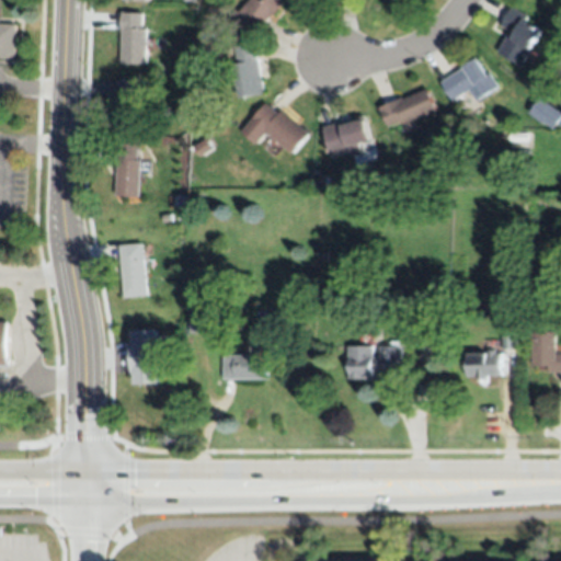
[(237,14),(249,0),(286,0),(258,33),(237,14)]
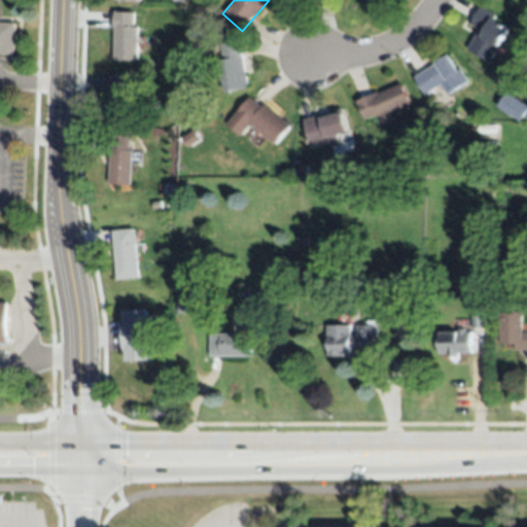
[(495,15),(492,20),(508,30),(498,46),(490,62),(467,48),(478,32),(482,34),(484,31),(469,23),(480,6),(495,15)]
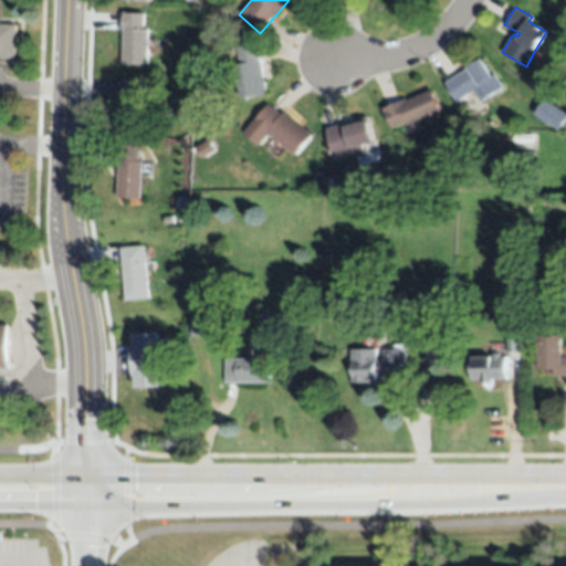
[(148,66),(124,65),(125,32),(124,32),(124,13),(146,14),(145,28),(150,29),(148,66)]
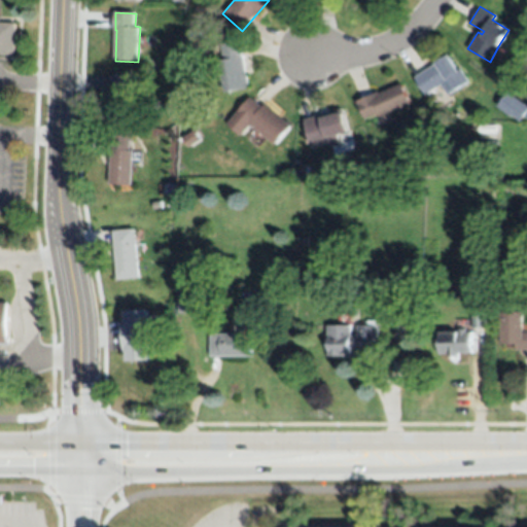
[(0,22),(16,23),(14,55),(0,54),(0,22)]
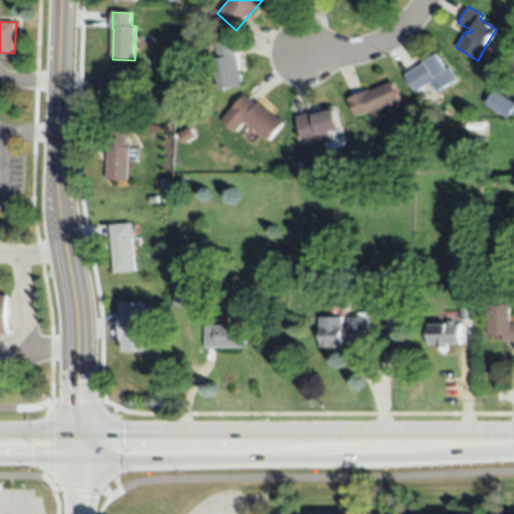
[(183,28),(199,30),(198,40),(182,38),(183,28)]
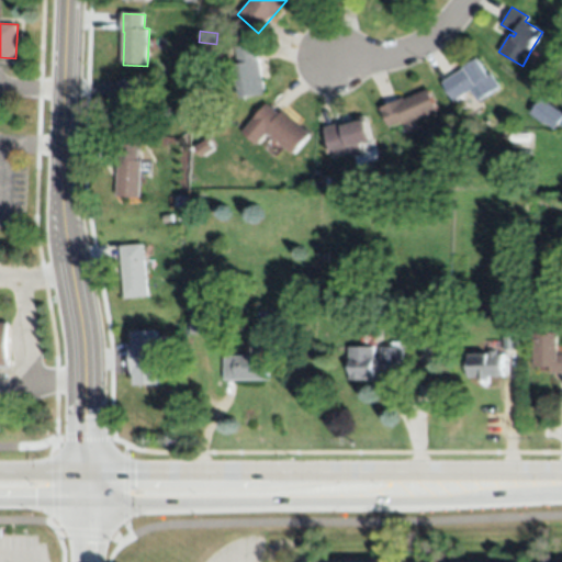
[(266,94),(239,100),(234,66),(239,65),(236,47),(257,44),(266,94)]
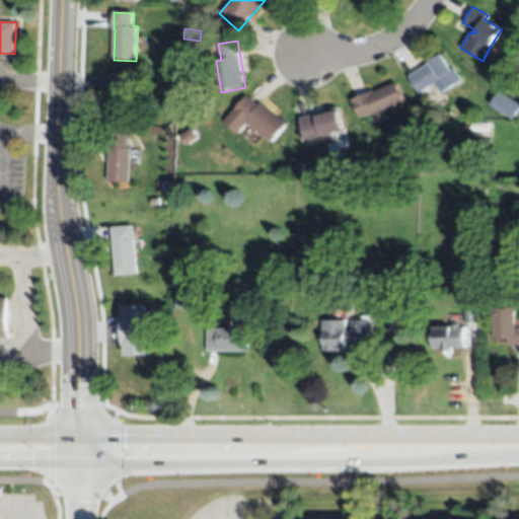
[(462,80),(440,93),(434,84),(419,94),(408,76),(442,55),(450,69),(453,67),(462,80)]
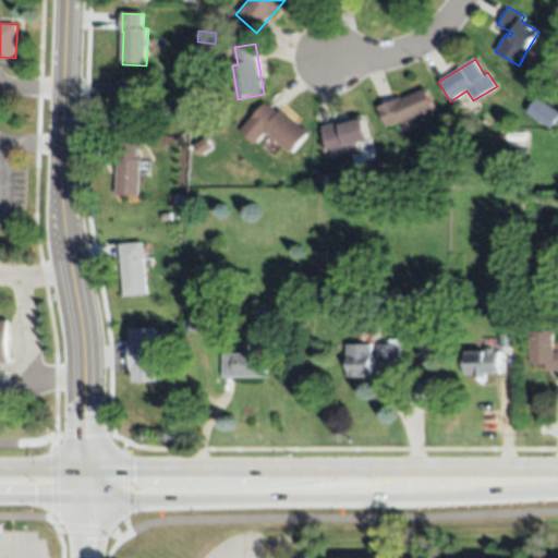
[(143,132),(118,132),(119,82),(141,83),(140,95),(144,95),(143,132)]
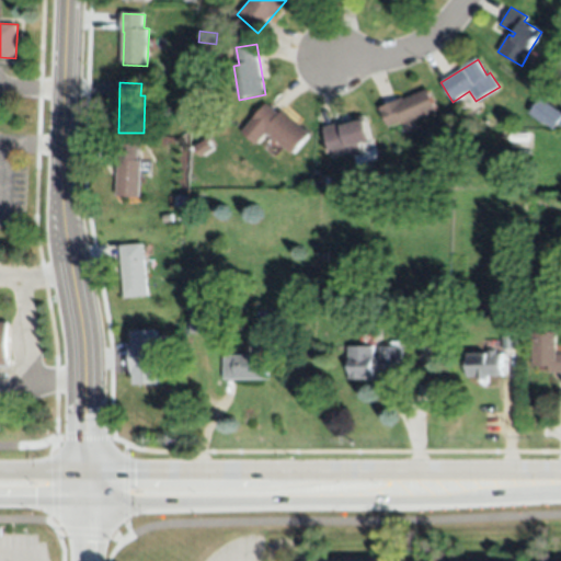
[(426,90),(435,112),(415,119),(419,128),(409,132),(407,124),(404,126),(402,121),(387,128),(378,107),(401,98),(402,100),(426,90)]
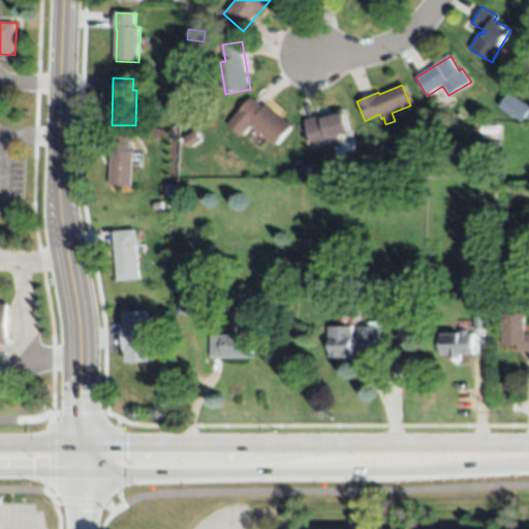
[(509,92),(528,104),(528,110),(522,121),(500,107),(509,92)]
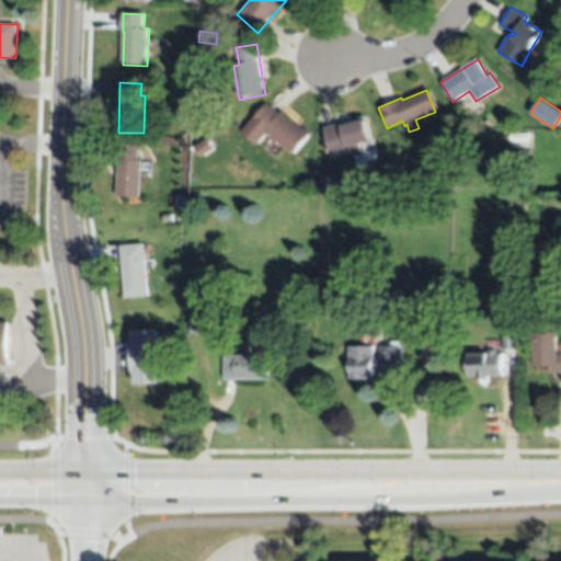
[(266,103),(279,114),(283,109),(309,130),(293,151),(268,132),(258,145),(242,133),(266,103)]
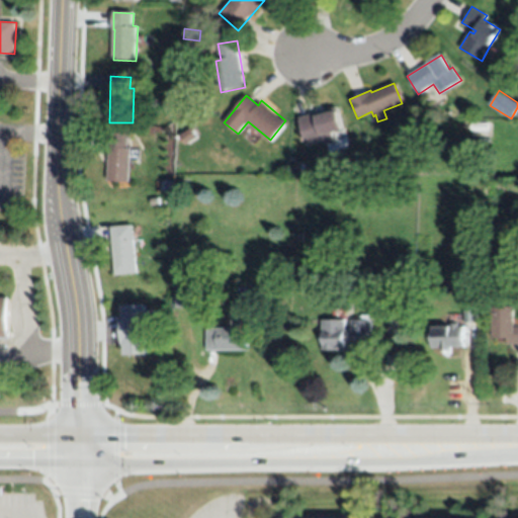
[(336,106),(343,130),(324,136),(325,140),(308,146),(298,117),(336,106)]
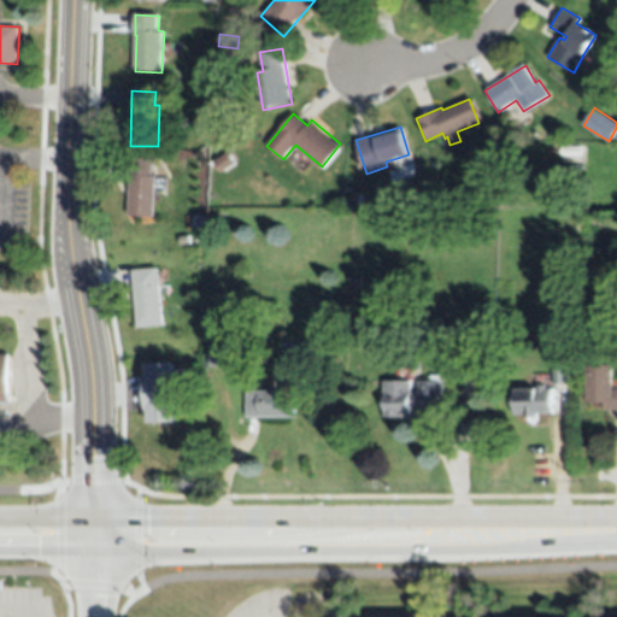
[(239,162),(222,172),(215,162),(230,151),(239,162)]
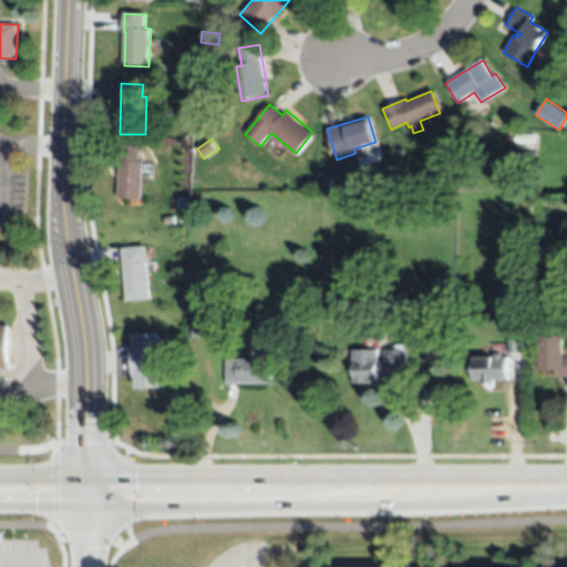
[(142,199),(119,197),(120,162),(120,145),(142,146),(141,162),(144,162),(142,199)]
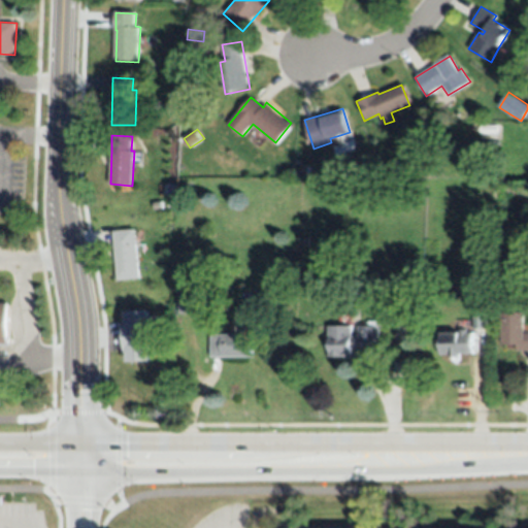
[(398,161),(397,171),(390,171),(390,160),(398,161)]
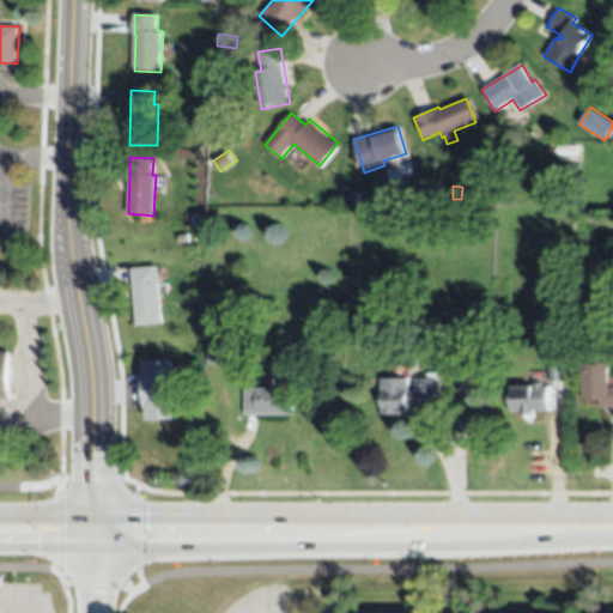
[(359,194),(357,200),(350,196),(352,190),(359,194)]
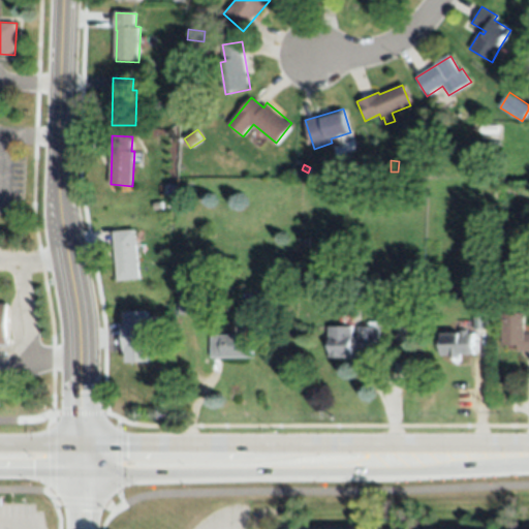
[(141,279),(119,281),(114,232),(136,230),(141,279)]
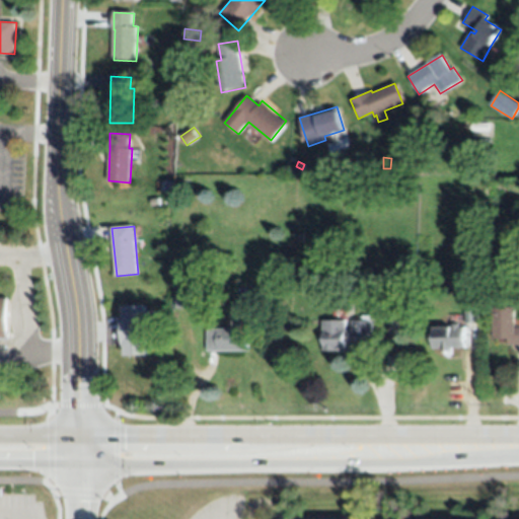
[(213,265),(212,273),(204,272),(205,264),(213,265)]
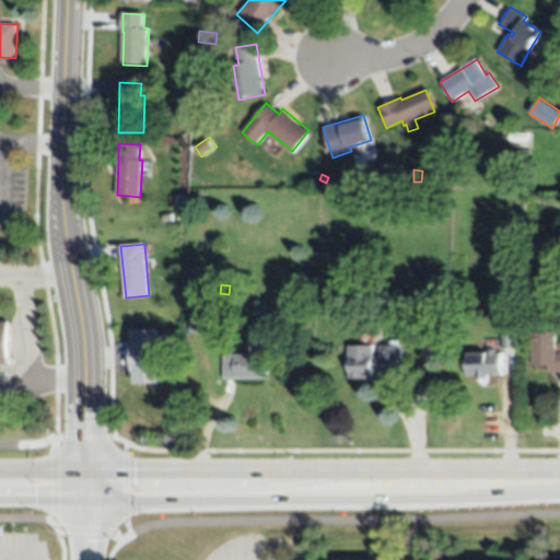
[(0,322),(10,323),(10,366),(0,365),(0,322)]
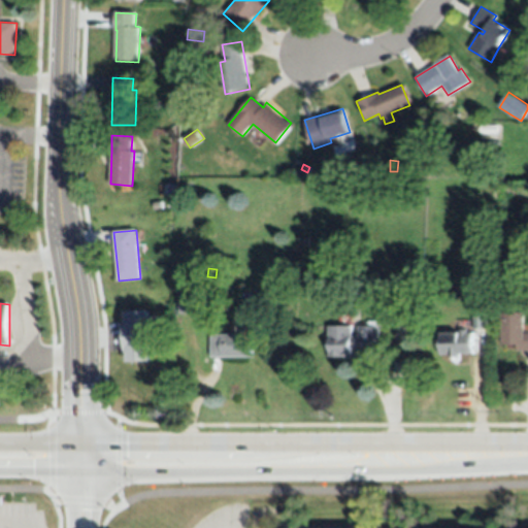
[(471,310),(480,310),(480,306),(485,306),(486,328),(471,328),(471,310)]
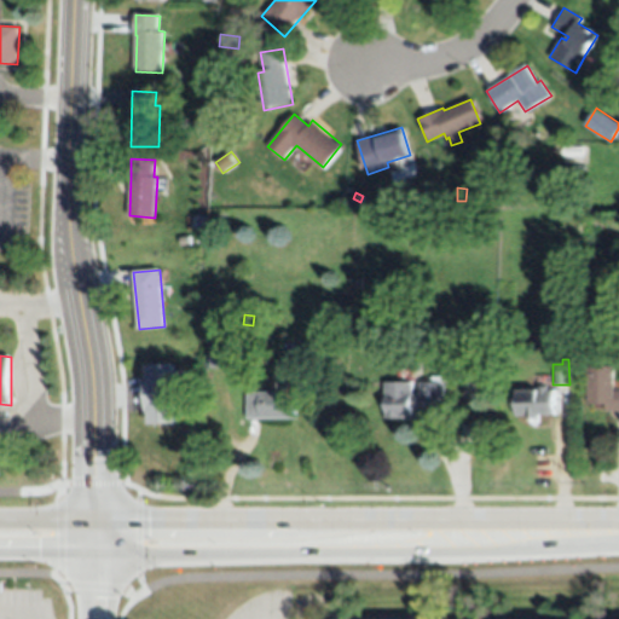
[(179,423),(150,424),(149,411),(146,411),(144,380),(149,380),(148,365),(175,364),(179,423)]
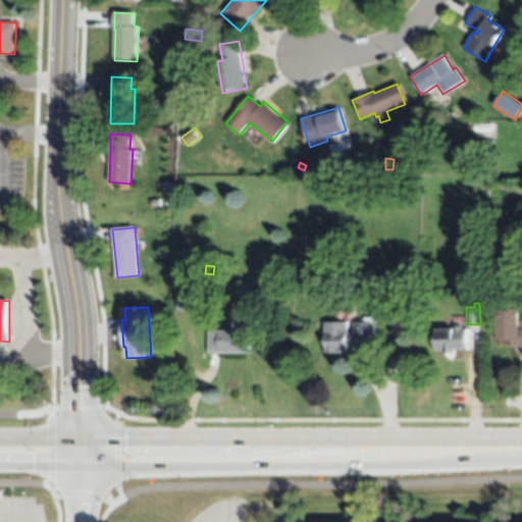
[(496,309),(518,309),(518,327),(521,327),(521,347),(510,347),(510,341),(494,341),(496,309)]
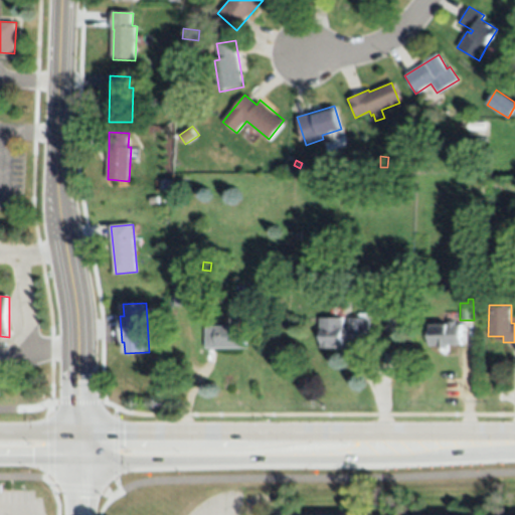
[(205,325),(233,325),(233,311),(245,311),(245,346),(205,346),(205,325)]
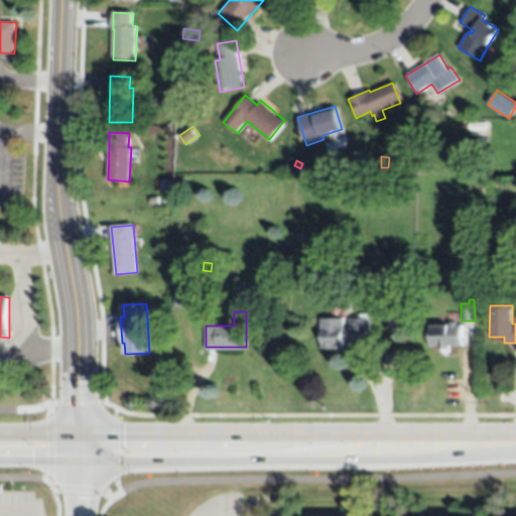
[(368,340),(343,340),(343,346),(336,346),(336,350),(319,349),(319,318),(343,318),(343,328),(348,328),(348,318),(368,319),(368,340)]
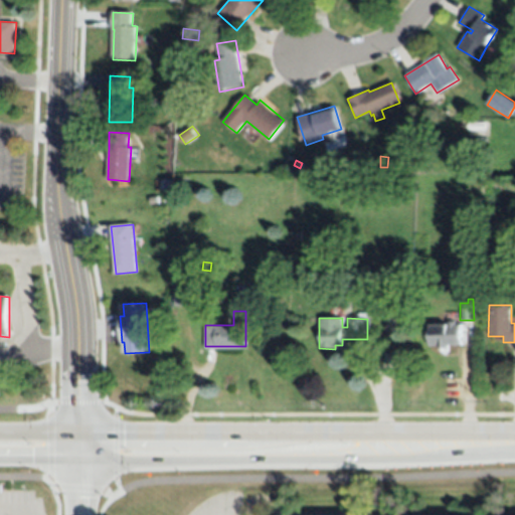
[(426,346),(426,326),(447,326),(447,322),(454,322),(454,325),(459,325),(459,345),(447,345),(447,347),(437,347),(437,346),(426,346)]
